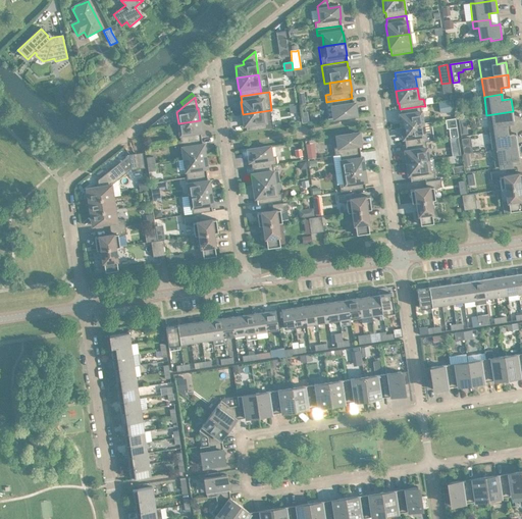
[(331,101),(334,119),(356,116),(354,104),(353,104),(352,98),(331,101)]
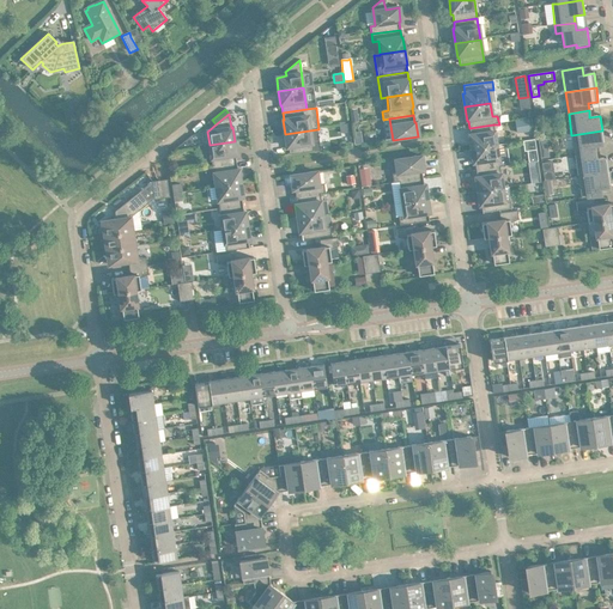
[(529,120),(515,121),(516,134),(530,132),(529,120)]
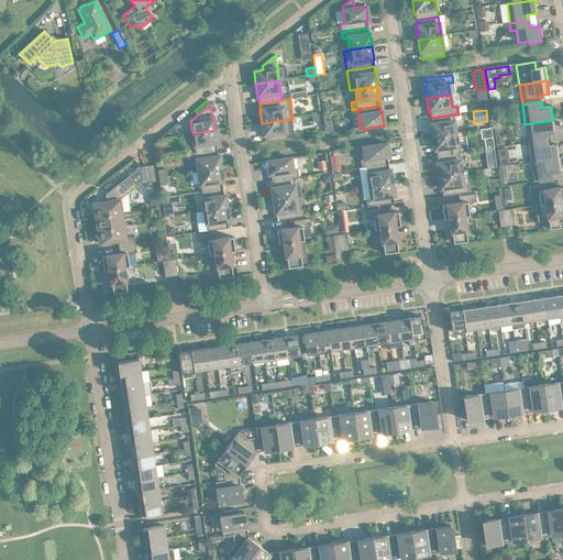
[(431,124),(432,138),(455,134),(453,114),(431,118),(432,124),(431,124)]
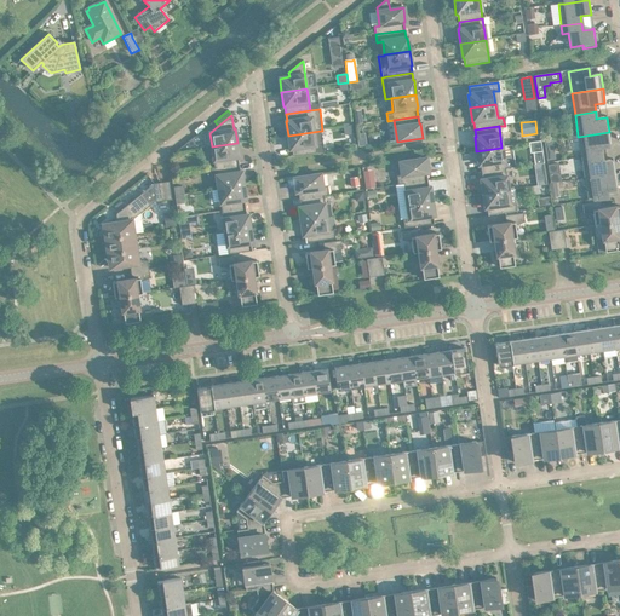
[(321,131),(288,136),(290,150),(292,149),(293,157),(323,153),(321,131)]
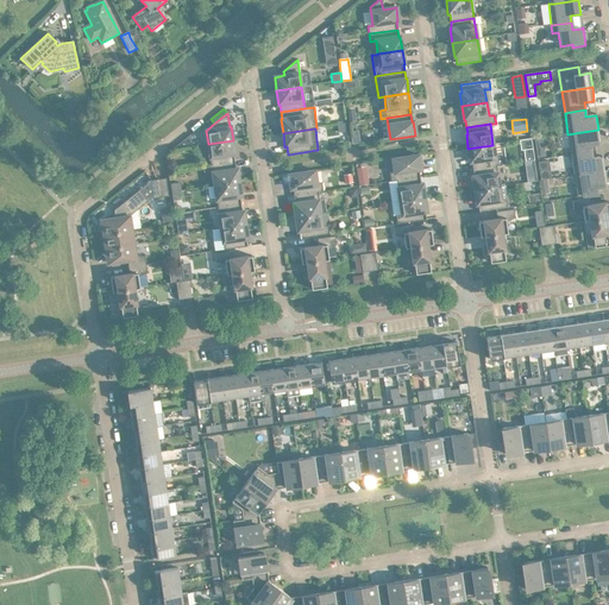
[(567,134),(571,155),(591,152),(590,145),(600,144),(601,144),(598,130),(567,134)]
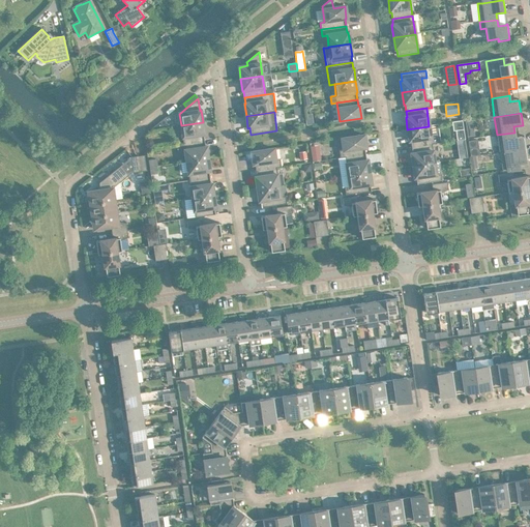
[(312,114),(304,115),(306,126),(313,125),(312,114)]
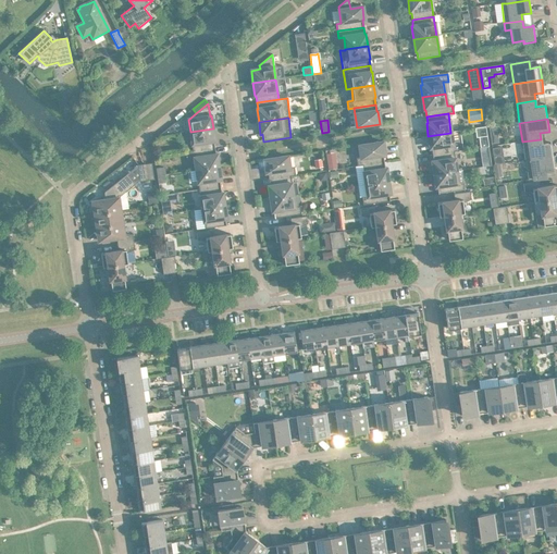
[(174,124),(162,134),(162,136),(175,133),(174,124)]
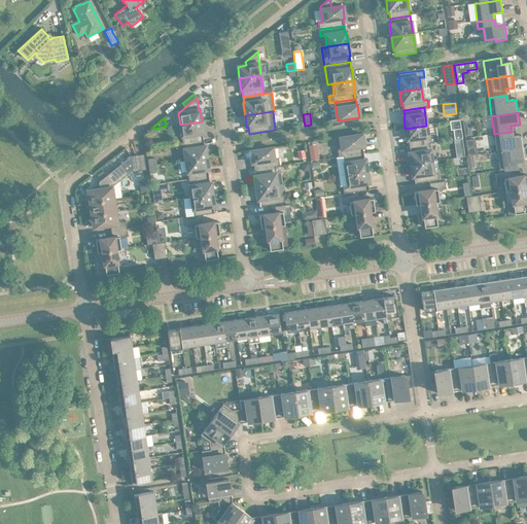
[(459,120),(450,123),(451,131),(453,131),(460,130),(459,120)]
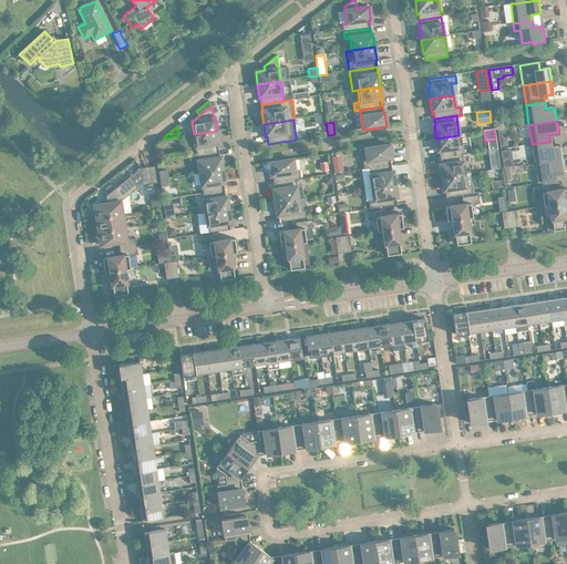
[(194,134),(196,154),(218,151),(217,144),(218,144),(217,131),(194,134)]
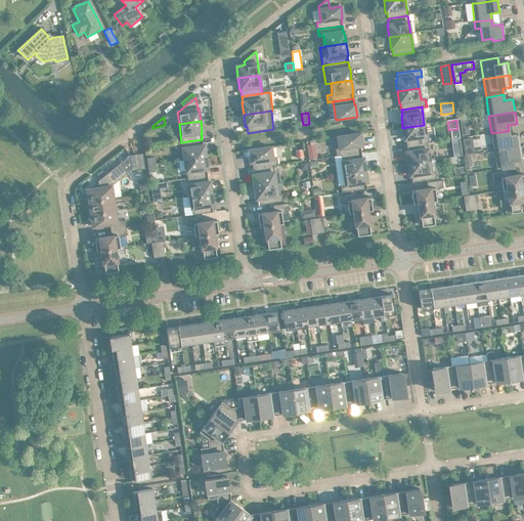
[(405,140),(406,146),(427,143),(432,142),(431,135),(426,136),(424,125),(402,128),(404,140),(405,140)]
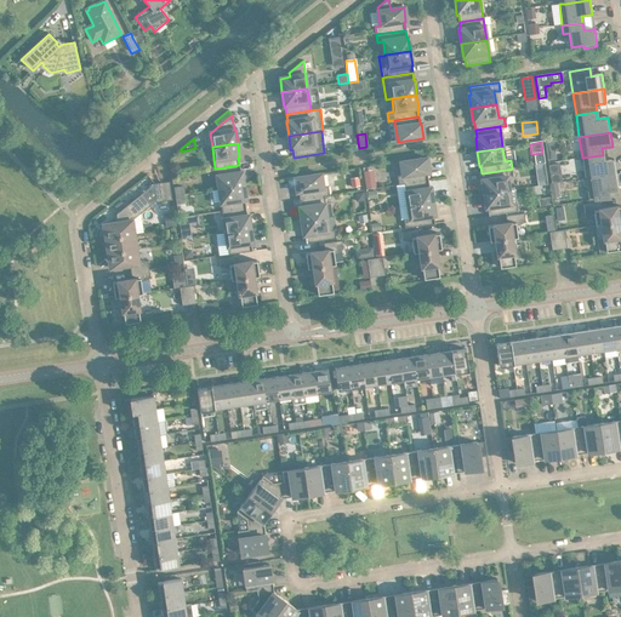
[(542,153),(534,154),(535,166),(545,165),(542,153)]
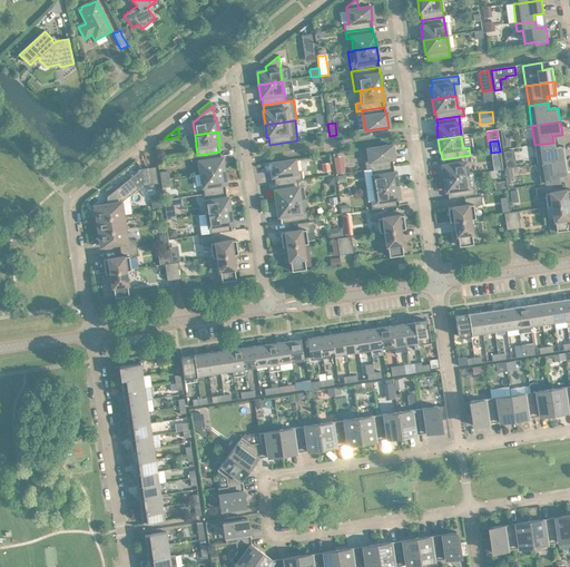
[(534,145),(538,165),(566,160),(563,147),(563,148),(554,149),(553,143),(534,145)]
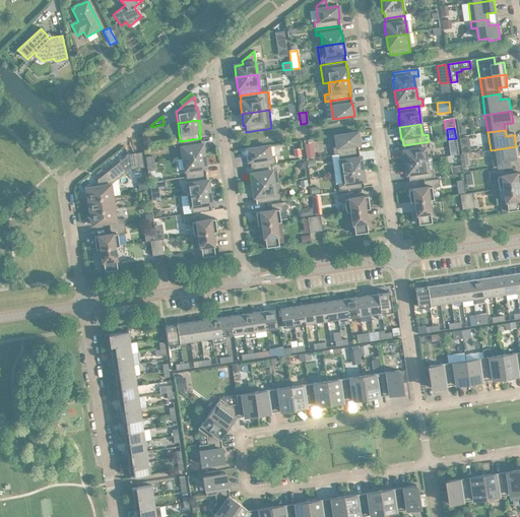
[(333,155),(338,155),(338,154),(359,151),(358,145),(359,145),(356,133),(335,136),(337,147),(332,148),(333,155)]
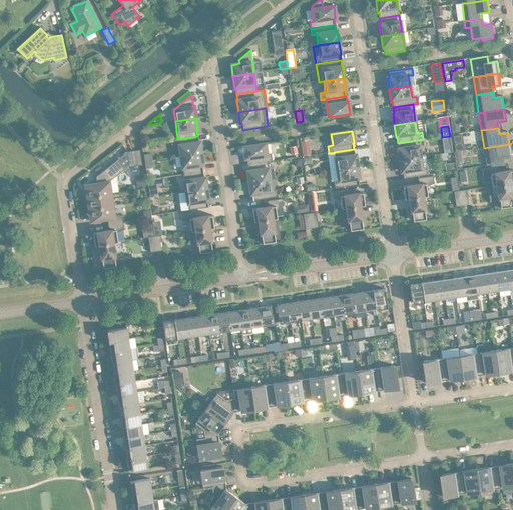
[(145,135),(141,136),(142,143),(150,142),(149,138),(145,135)]
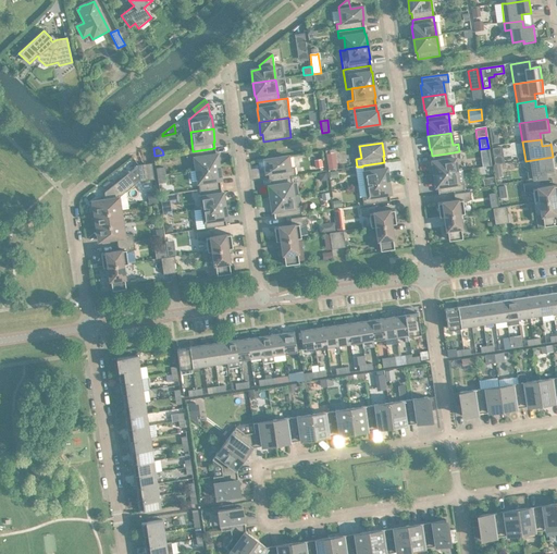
[(194,159),(196,171),(219,168),(217,155),(215,155),(214,148),(193,151),(188,151),(189,159),(194,159)]
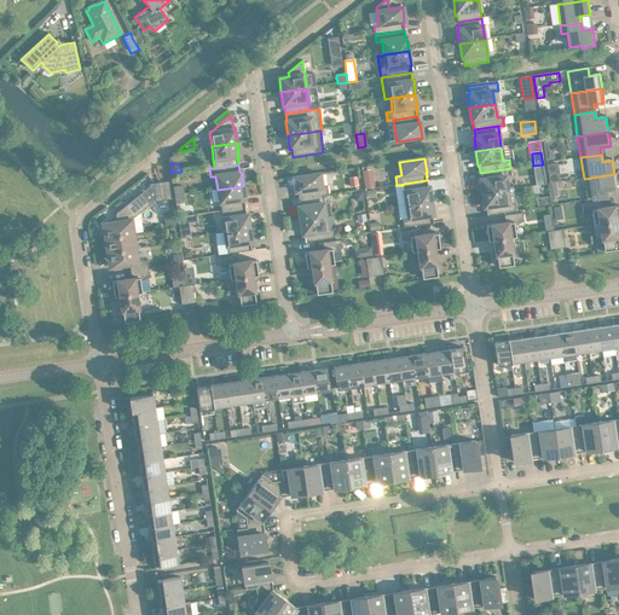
[(480,180),(482,195),(508,191),(504,169),(480,173),(481,180),(480,180)]
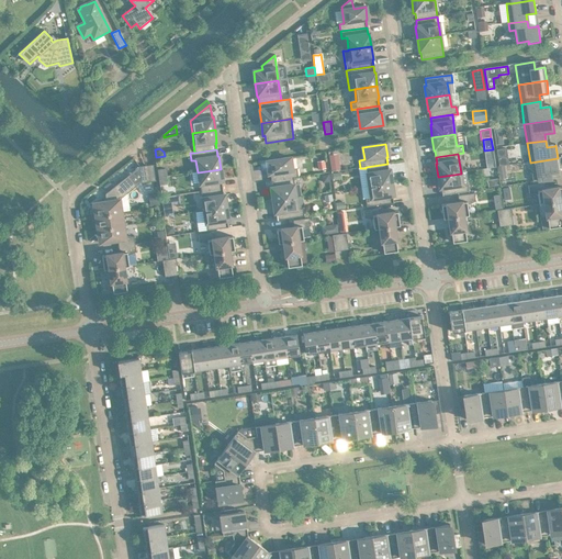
[(270,175),(271,181),(293,178),(293,179),(299,178),(296,170),(292,170),(290,158),(267,161),(269,175),(270,175)]
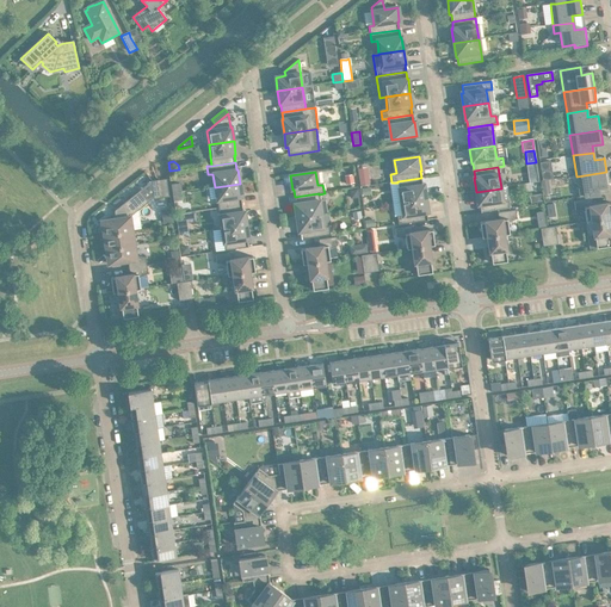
[(606,172),(576,177),(579,198),(599,196),(598,189),(608,186),(608,187),(609,186),(606,172)]
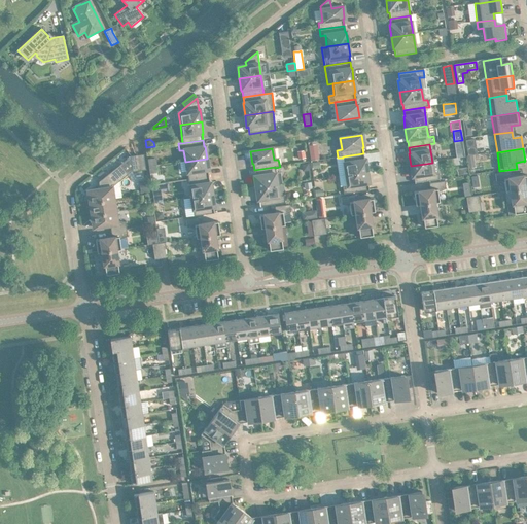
[(343,158),(346,175),(367,172),(365,160),(364,160),(363,153),(343,156),(343,158)]
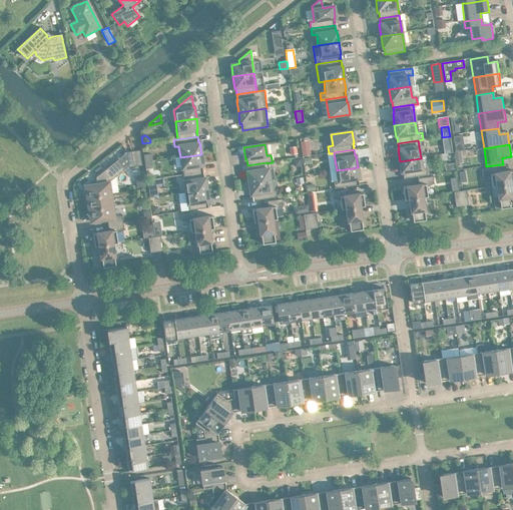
[(135,166),(133,151),(126,152),(128,167),(135,166)]
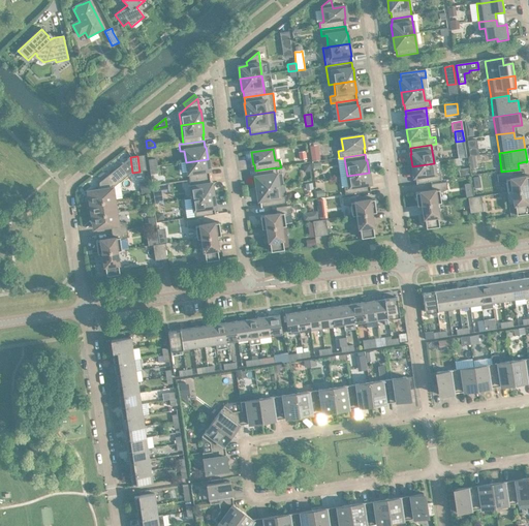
[(144,156),(137,156),(139,172),(146,171),(144,156)]
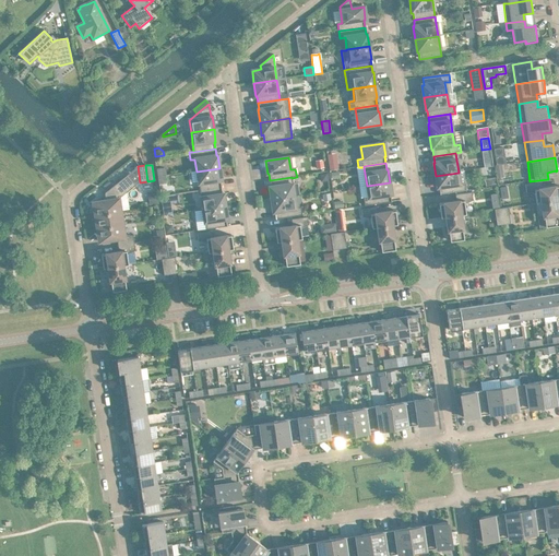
[(197,172),(200,190),(221,188),(221,180),(222,180),(219,168),(197,172)]
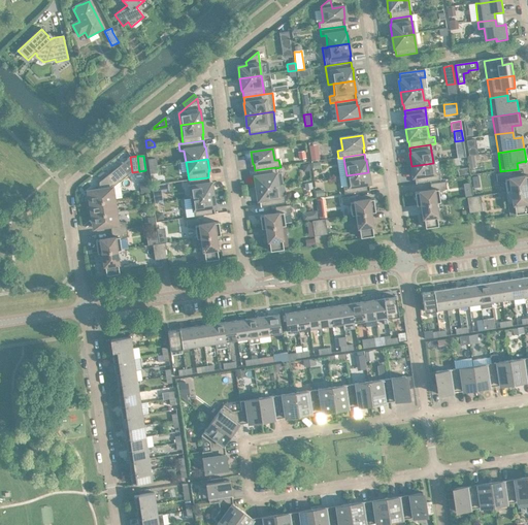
[(433,163),(411,166),(413,177),(415,177),(416,185),(440,181),(439,173),(434,173),(433,163)]
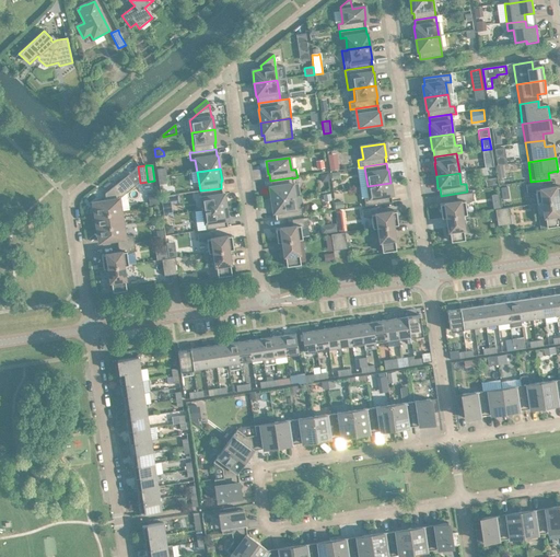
[(93,202),(95,217),(120,212),(118,199),(135,186),(127,176),(104,194),(105,201),(93,202)]
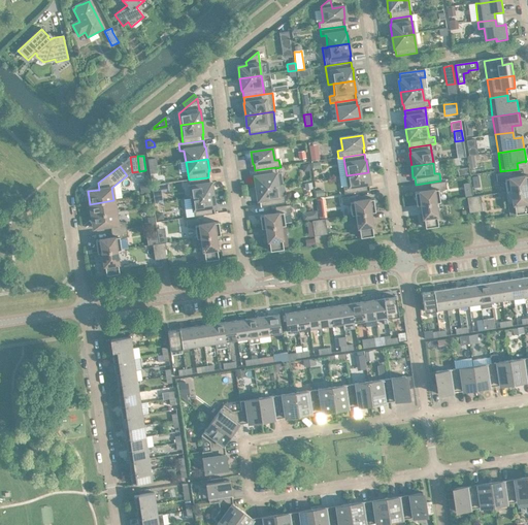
[(255,177),(256,189),(277,186),(275,168),(275,167),(255,170),(256,176),(255,177)]
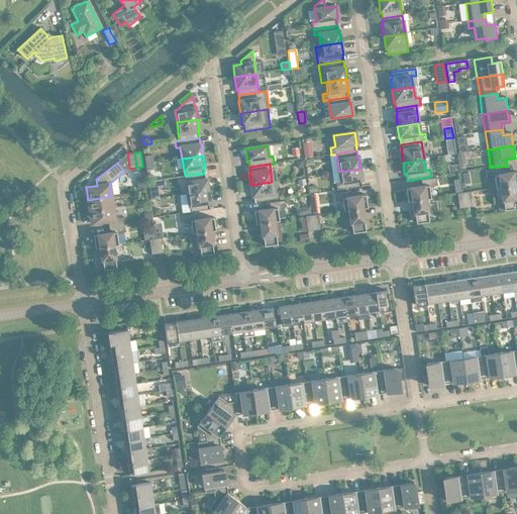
[(360,169),(339,172),(341,183),(336,184),(337,191),(362,187),(360,181),(363,181),(360,169)]
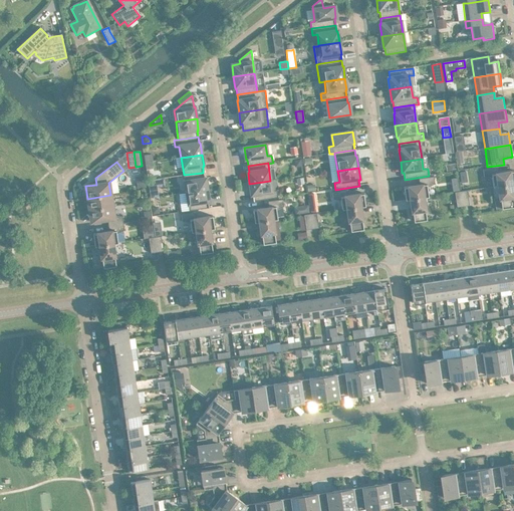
[(493,188),(498,187),(511,185),(513,184),(513,171),(498,174),(497,168),(482,171),(483,178),(492,179),(493,188)]
